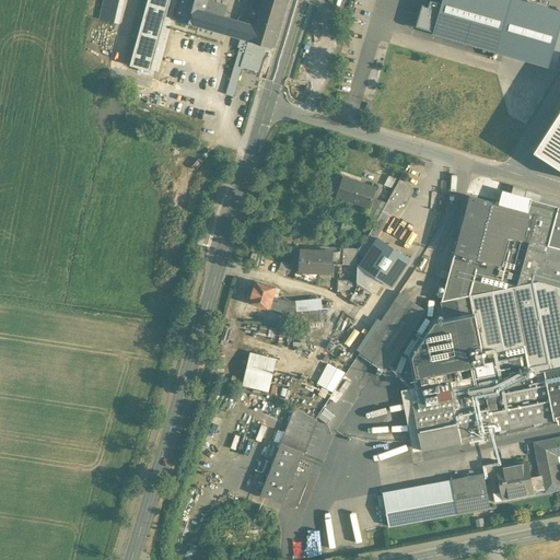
[(119,0),(104,0),(101,19),(114,22),(119,0)]
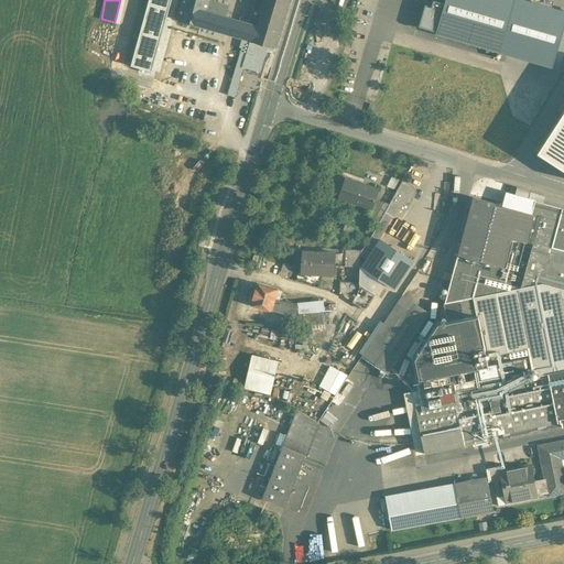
[(174,0),(172,12),(180,13),(183,2),(204,8),(199,25),(228,33),(231,19),(219,14),(223,3),(212,0),(174,0)]
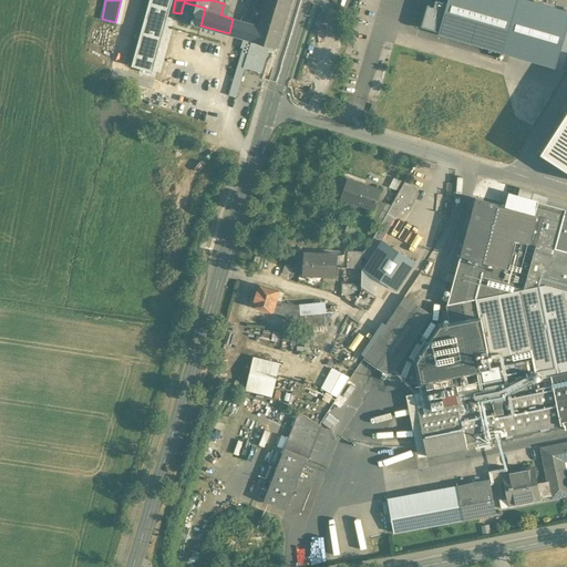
[(256,0),(254,9),(263,12),(263,11),(285,17),(289,0),(256,0)]
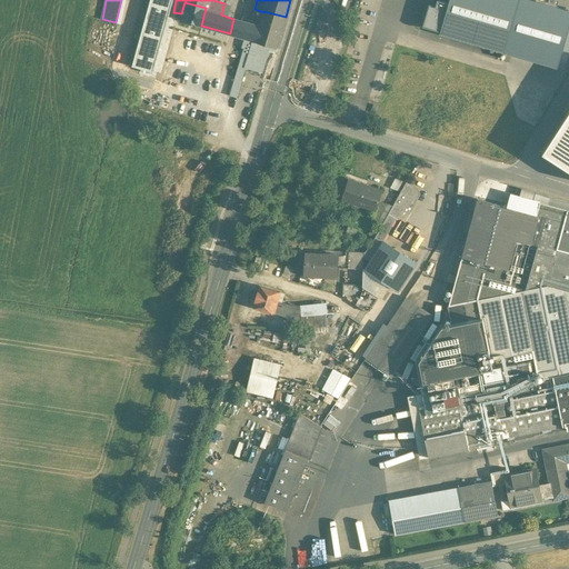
[(503,52),(519,0),(449,0),(440,33),(503,52)]
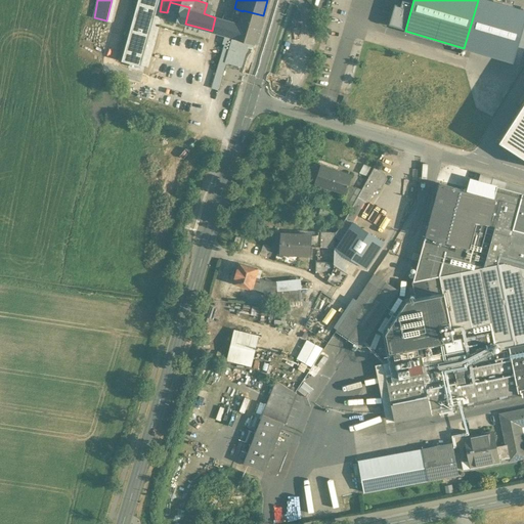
[(263,15),(243,10),(243,11),(234,8),(232,15),(241,17),(238,25),(215,17),(212,31),(225,36),(232,38),(254,44),(255,44),(263,15)]
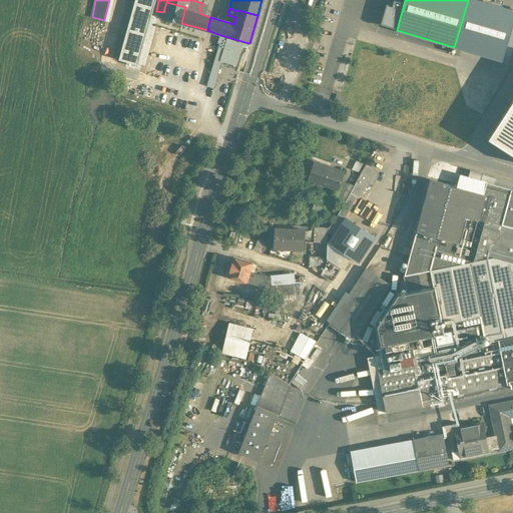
[(220,43),(207,86),(213,88),(221,61),(220,61),(227,37),(220,35),(218,43),(220,43)]
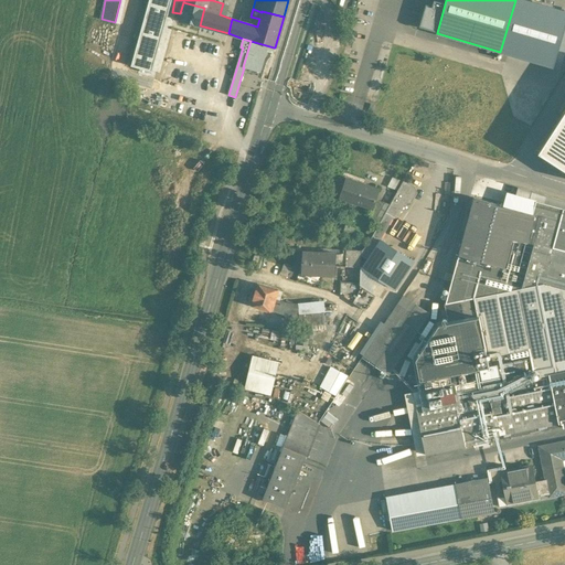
[(274,48),(251,41),(243,67),(244,67),(260,72),(267,49),(273,51),(274,48)]
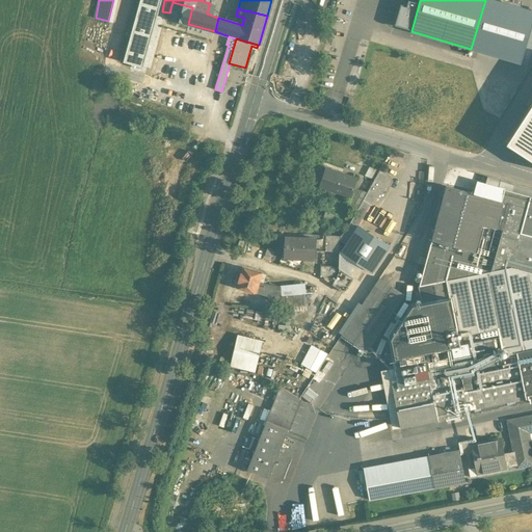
[(149,51),(137,48),(134,61),(145,63),(149,51)]
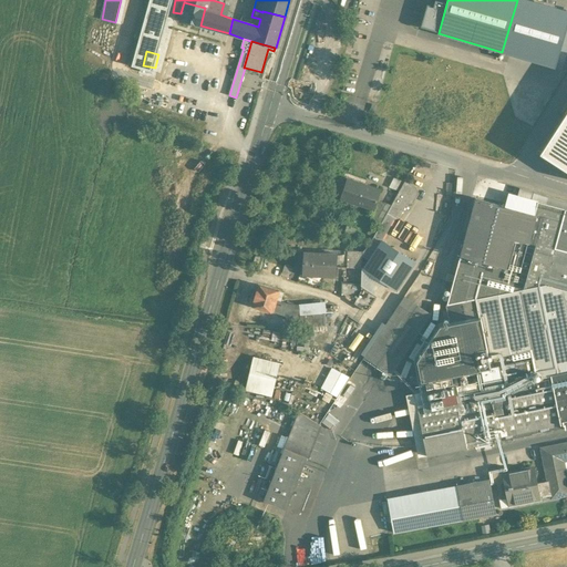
[(181,70),(169,81),(183,96),(195,85),(181,70)]
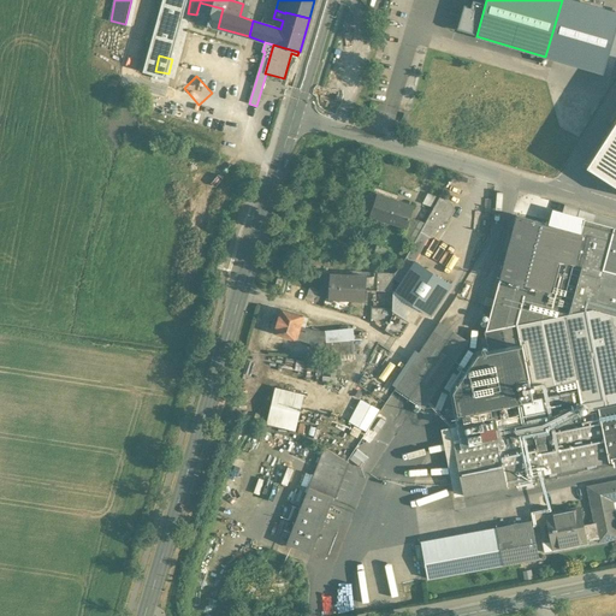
[(173,87),(160,83),(157,96),(170,100),(173,87)]
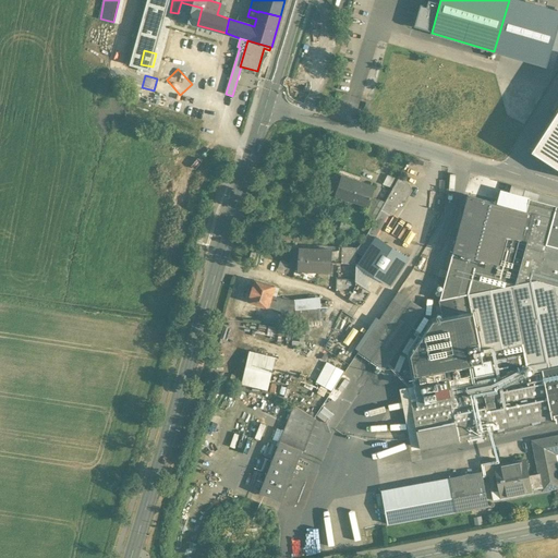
[(557,105),(530,146),(557,165),(557,105)]
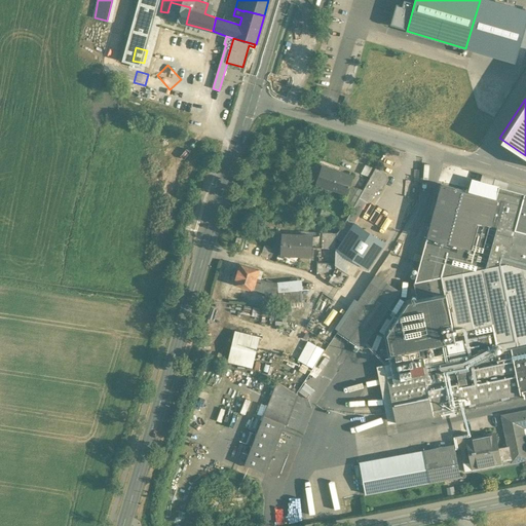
[(186,115),(183,109),(176,111),(178,118),(186,115)]
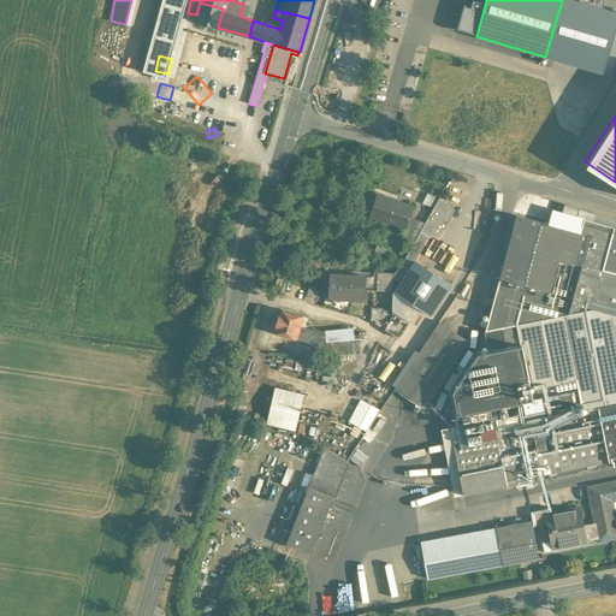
[(431,206),(436,195),(428,191),(422,202),(431,206)]
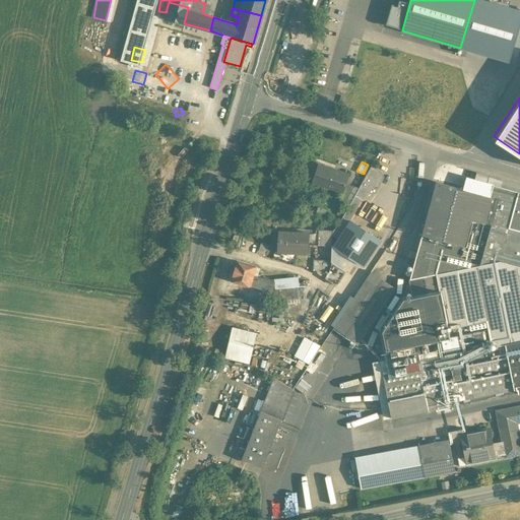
[(349,175),(318,165),(312,182),(342,192),(343,192),(346,184),(349,175)]
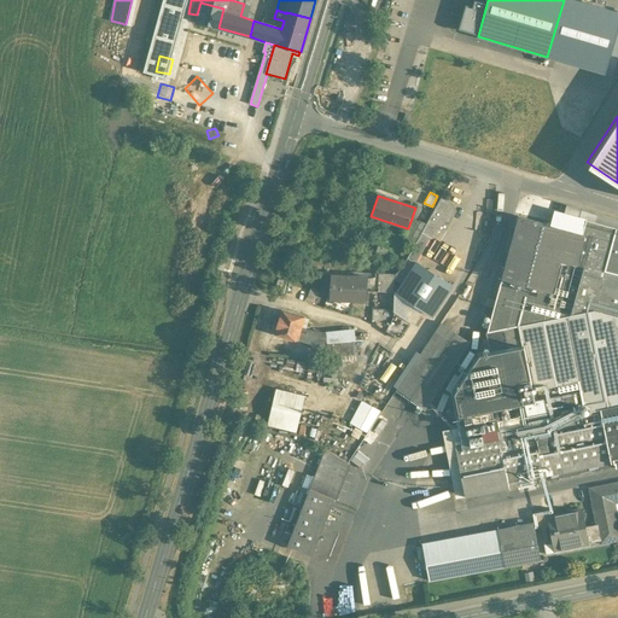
[(441,197),(402,267),(410,272),(417,262),(430,239),(435,237),(443,222),(450,221),(456,210),(453,204),(441,197)]
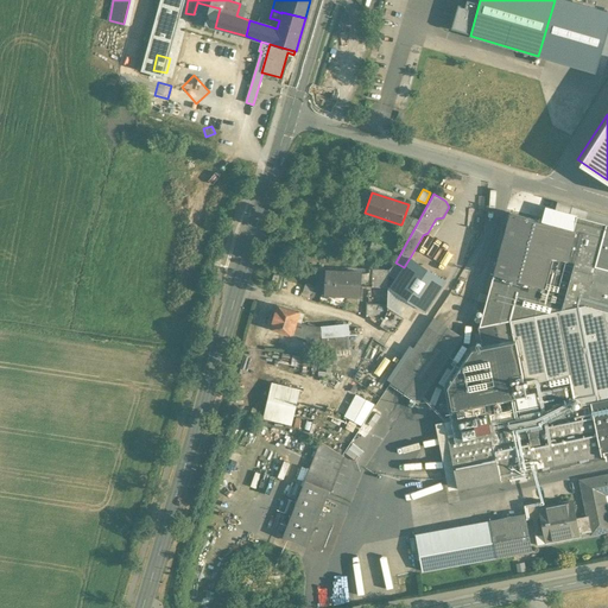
[(571,214),(572,207),(557,203),(555,210),(571,214)]
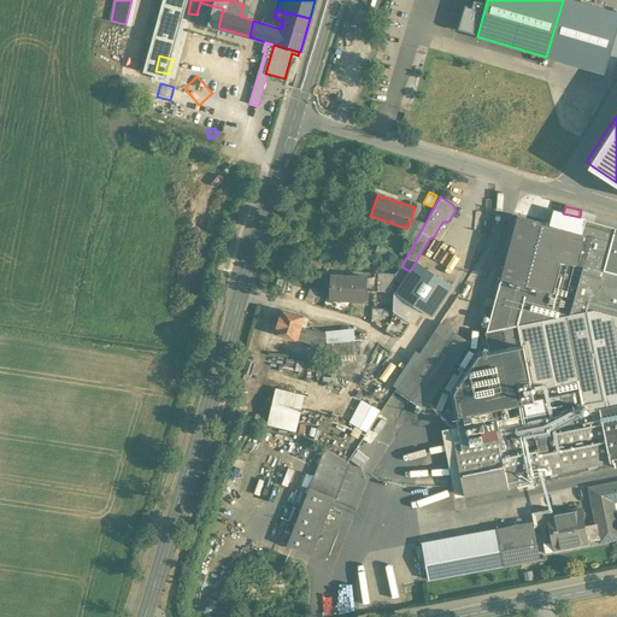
[(616,227),(616,219),(581,210),(580,217),(586,219),(616,227)]
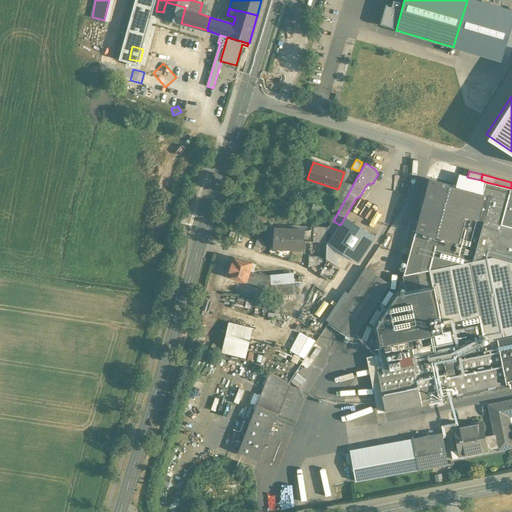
[(482,194),(429,179),(426,190),(404,275),(492,257),(511,262),(511,188),(486,182),(482,194)]
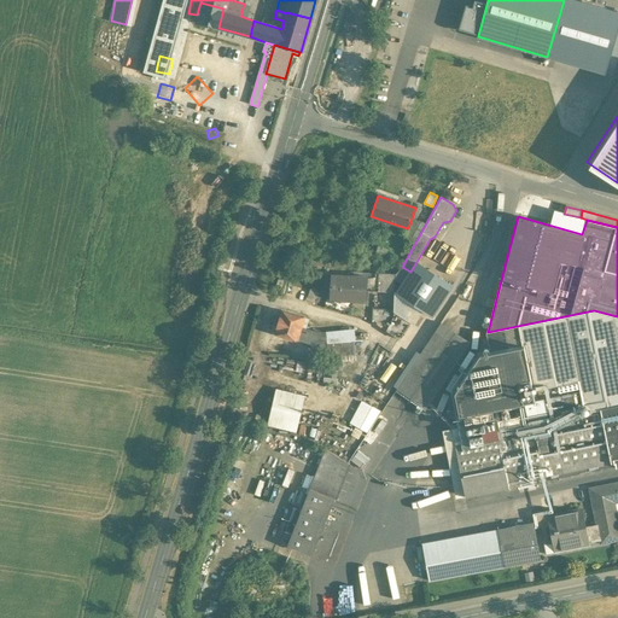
[(423,222),(412,219),(408,228),(407,228),(403,242),(410,244),(423,222)]
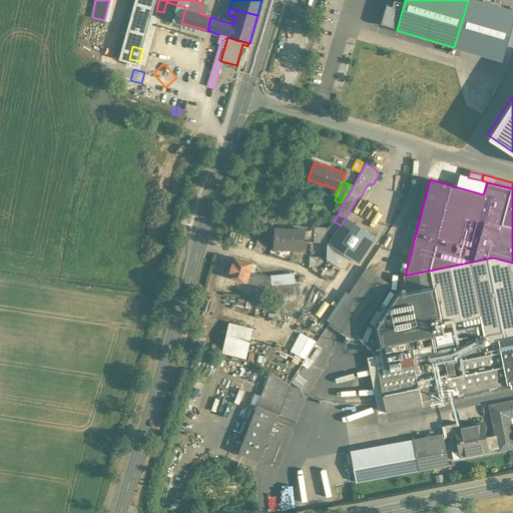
[(315,204),(313,210),(320,212),(322,206),(315,204)]
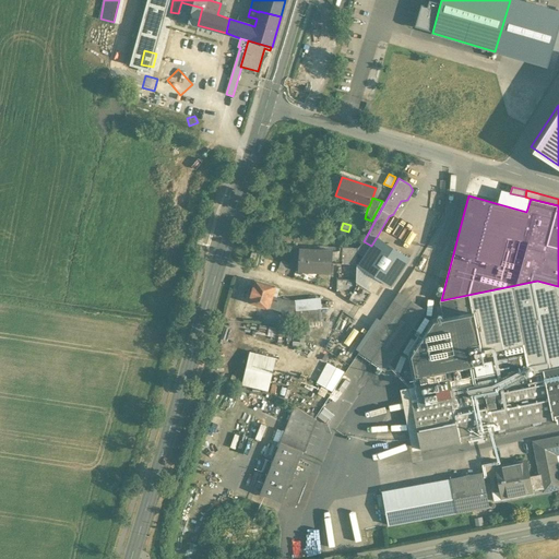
[(408,258),(377,237),(371,246),(364,241),(358,248),(357,252),(364,258),(358,265),(391,286),(408,258)]
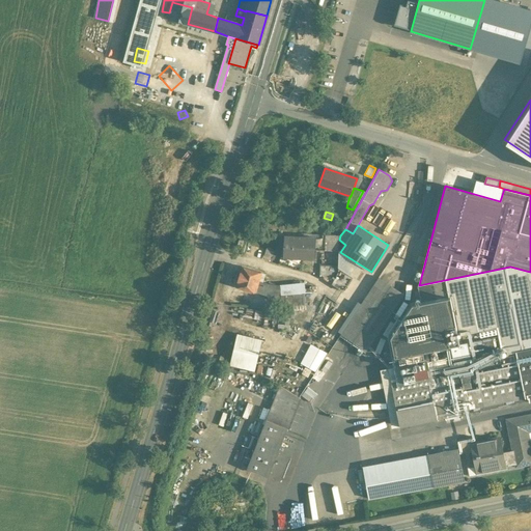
[(340,235),(323,234),(323,238),(314,238),(314,246),(316,246),(316,248),(339,249),(339,240),(340,235)]
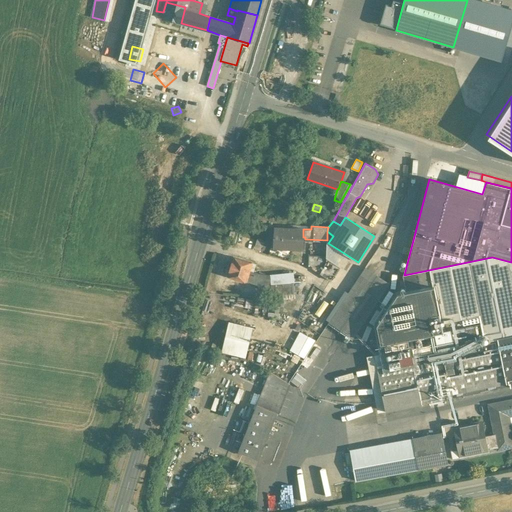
[(303,229),(275,227),(273,249),(283,249),(283,246),(302,247),(303,237),(303,229)]
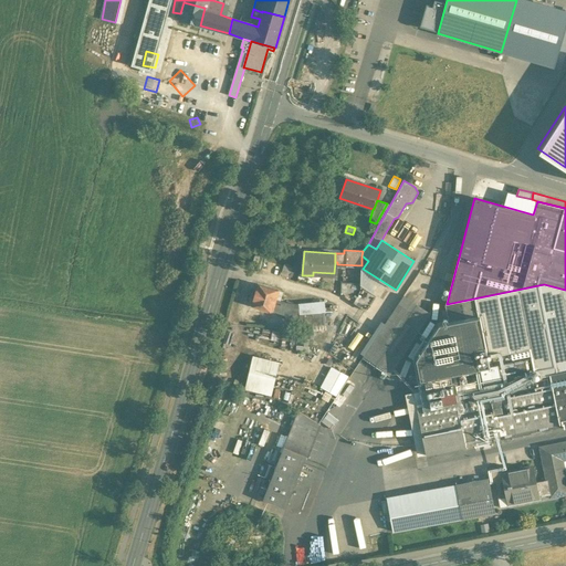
[(359,283),(342,282),(341,295),(342,295),(342,294),(354,302),(360,290),(360,286),(359,283)]
